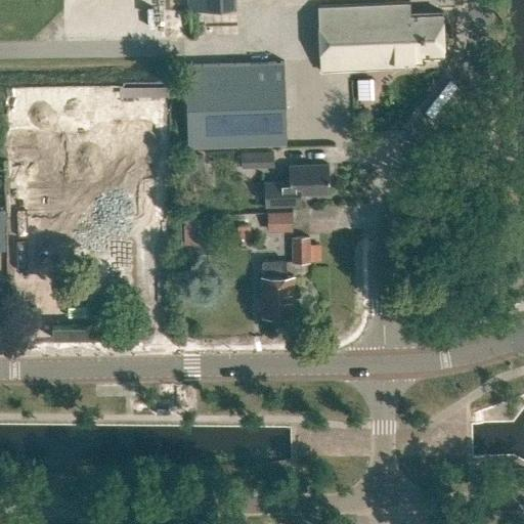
[(235,0),(187,0),(188,11),(236,10),(235,0)]
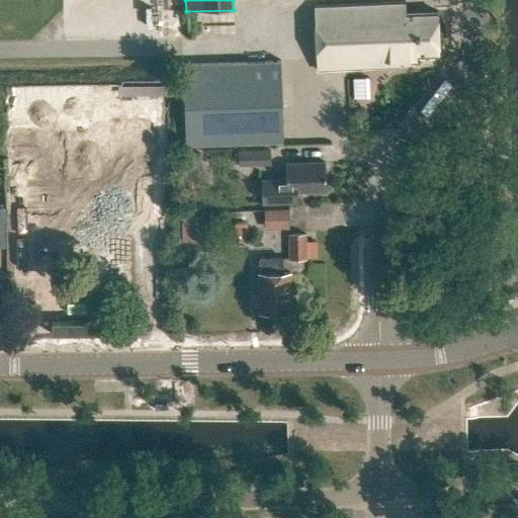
[(392,65),(416,64),(416,58),(437,57),(435,12),(405,13),(405,2),(314,6),(317,72),(392,69),(392,65)]
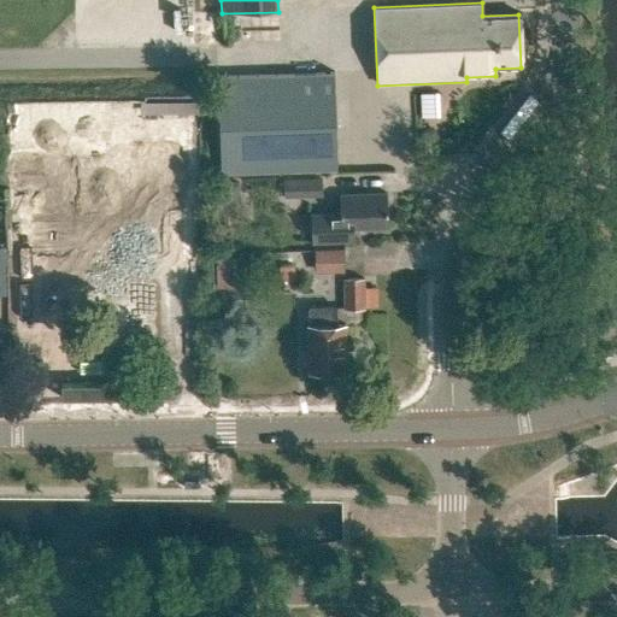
[(338,171),(334,74),(216,77),(219,175),(338,171)]
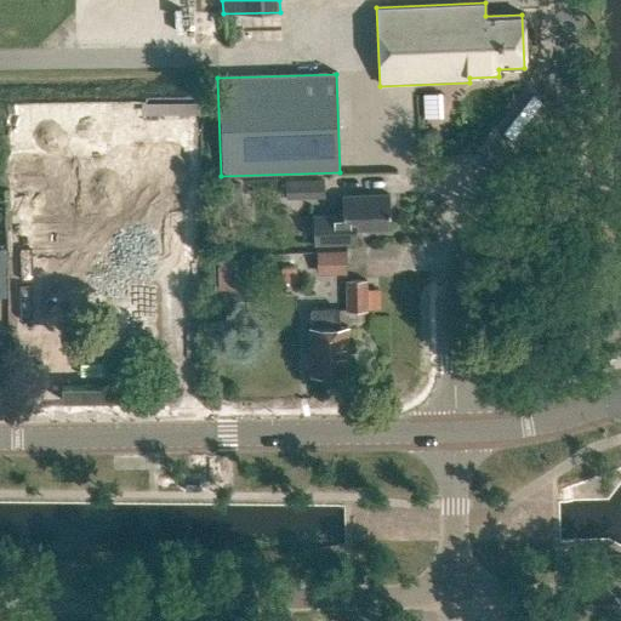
[(24,115),(24,192),(74,191),(74,255),(175,252),(172,113),(24,115)]
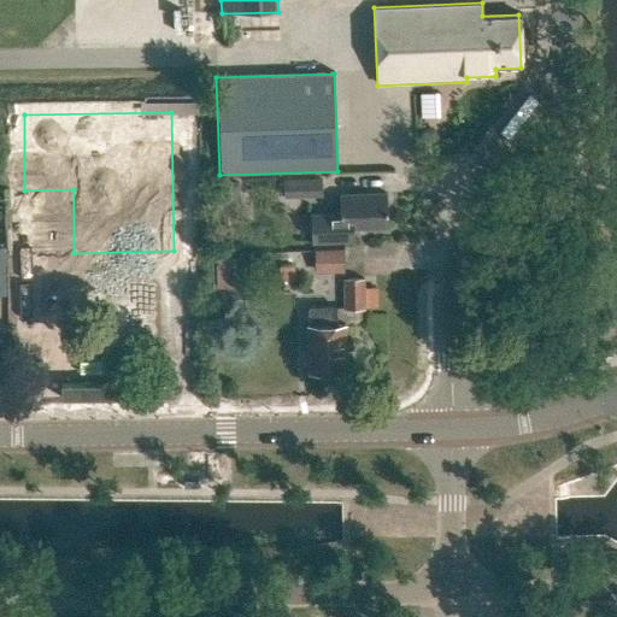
[(285,198),(323,197),(322,181),(283,182),(285,198)]
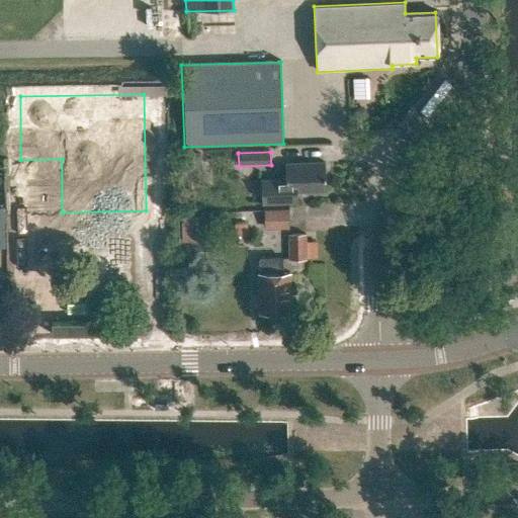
[(285,165),(286,178),(260,178),(261,204),(296,203),(296,192),(326,191),(324,163),(285,165)]
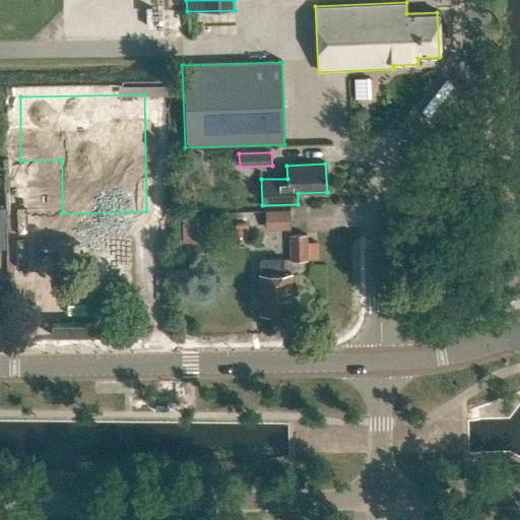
[(289,209),(265,210),(265,230),(290,230),(289,209)]
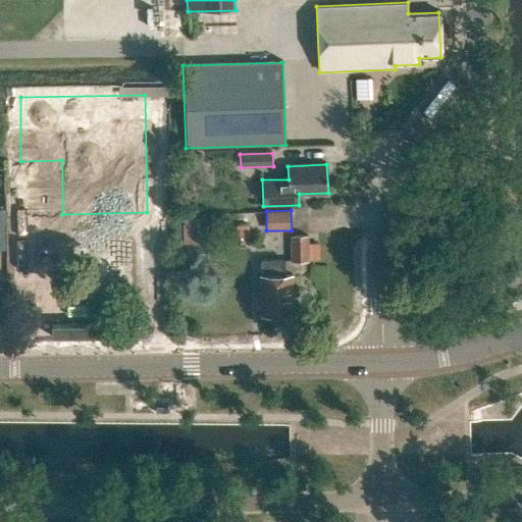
[(178,219),(179,242),(200,241),(199,218),(178,219)]
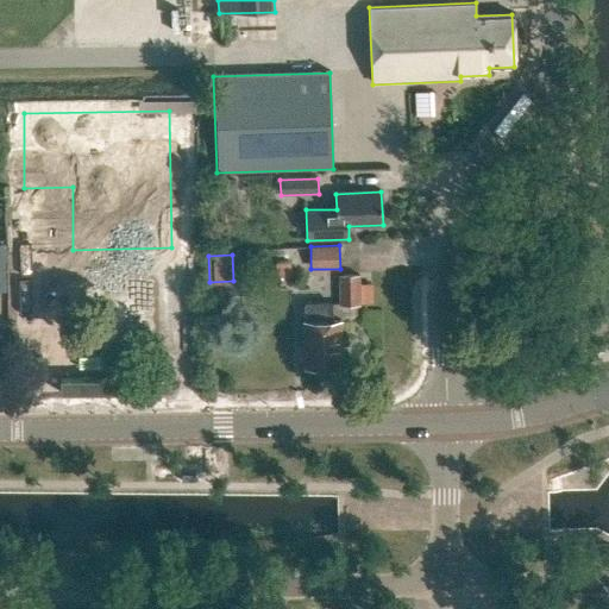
[(340,305),(359,305),(359,276),(340,276),(340,305)]
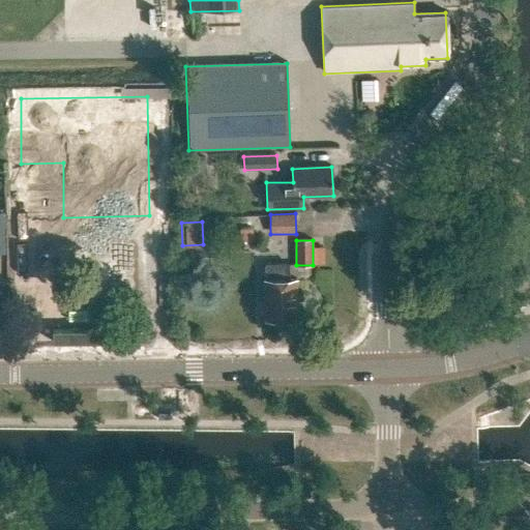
[(266,280),(265,280),(265,320),(297,319),(296,280),(289,280),(288,264),(266,264),(266,280)]
